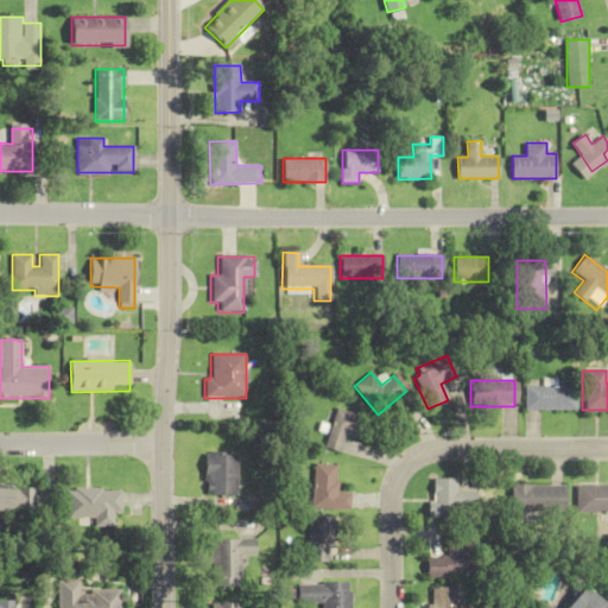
[(572,387),(521,387),(521,410),(572,410),(572,387)]
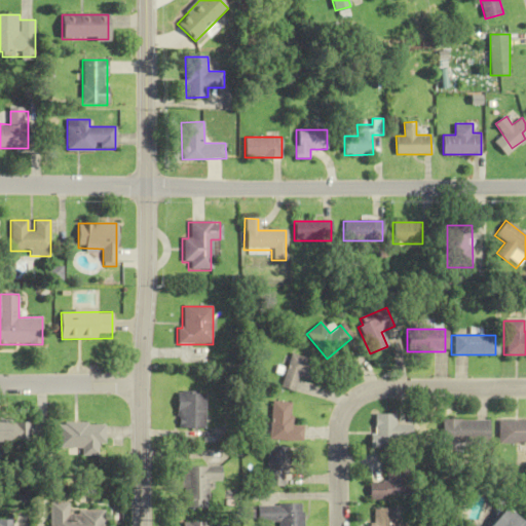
[(312,380),(317,362),(290,353),(280,388),(295,391),(299,377),(312,380)]
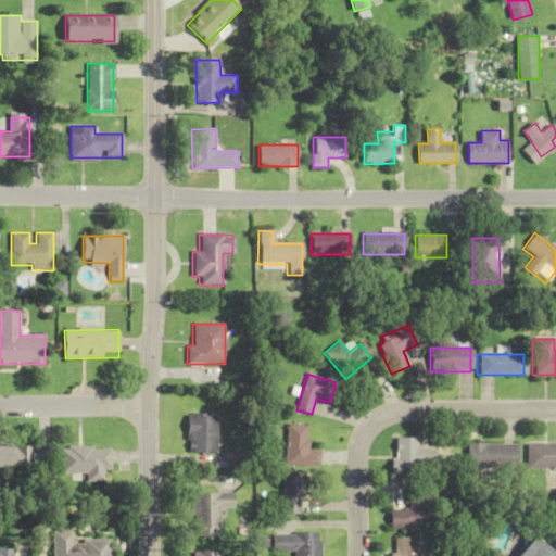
[(187,453),(217,453),(217,415),(187,415),(187,453)]
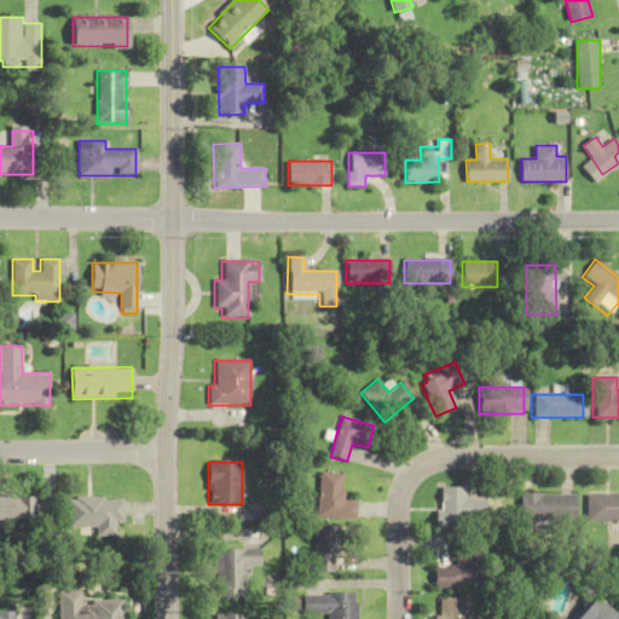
[(356,519),(356,503),(342,502),(343,474),(319,474),(318,519),(356,519)]
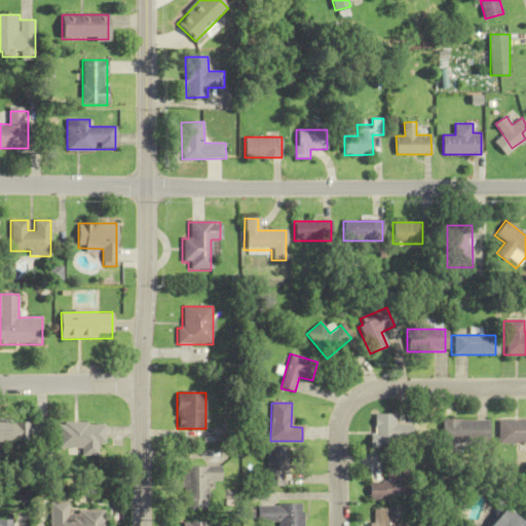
[(395,424),(395,414),(372,414),(372,446),(411,446),(412,424),(395,424)]
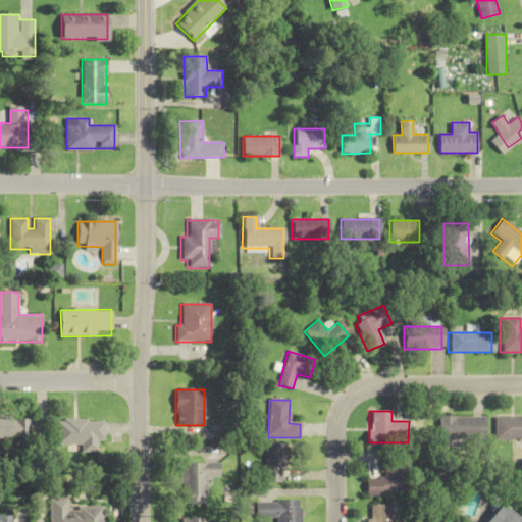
[(521,416),(493,417),(493,441),(521,440),(521,416)]
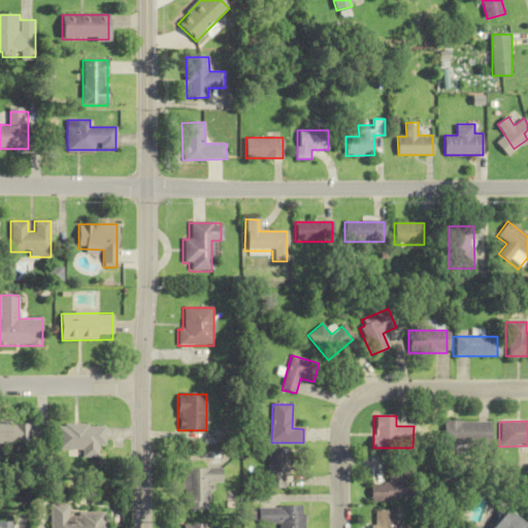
[(31,422),(0,422),(0,449),(2,450),(2,444),(31,444),(31,422)]
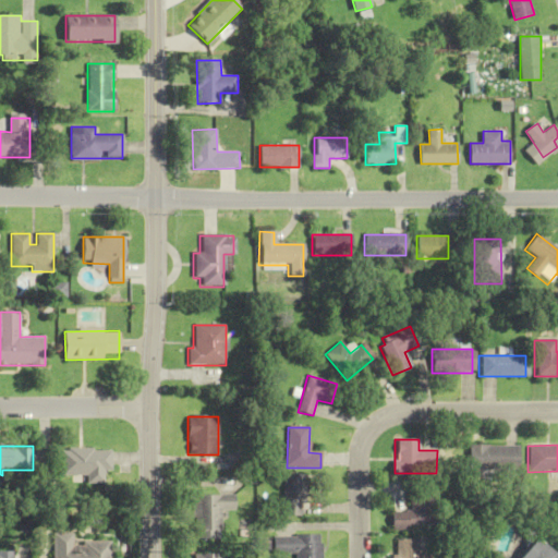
[(518,446),(469,446),(469,475),(518,475),(518,446)]
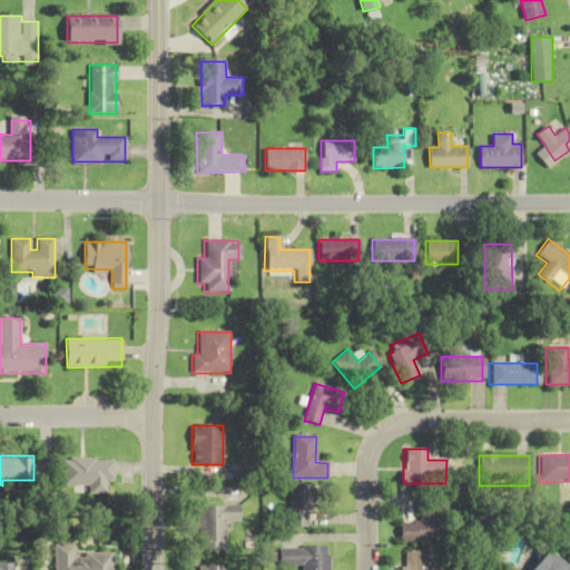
[(89,487),(89,494),(107,494),(107,482),(115,482),(114,459),(62,459),(64,487),(89,487)]
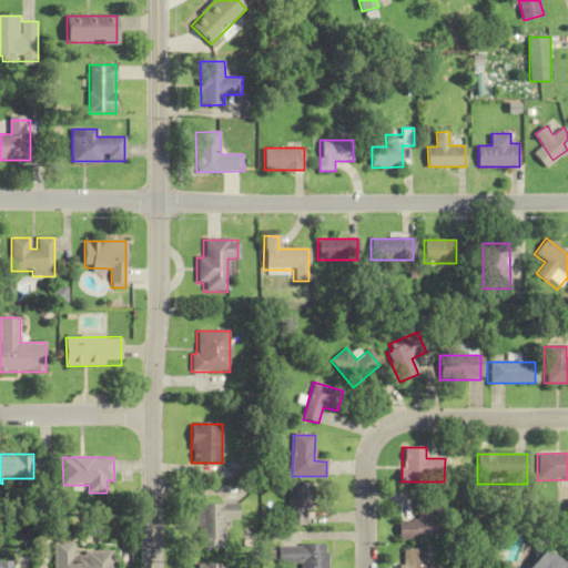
[(306,483),(288,483),(288,526),(306,526),(306,483)]
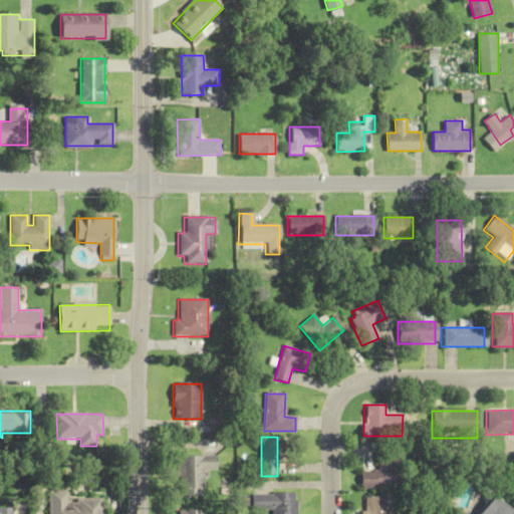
[(378,471),(360,471),(360,488),(399,487),(399,450),(377,451),(378,471)]
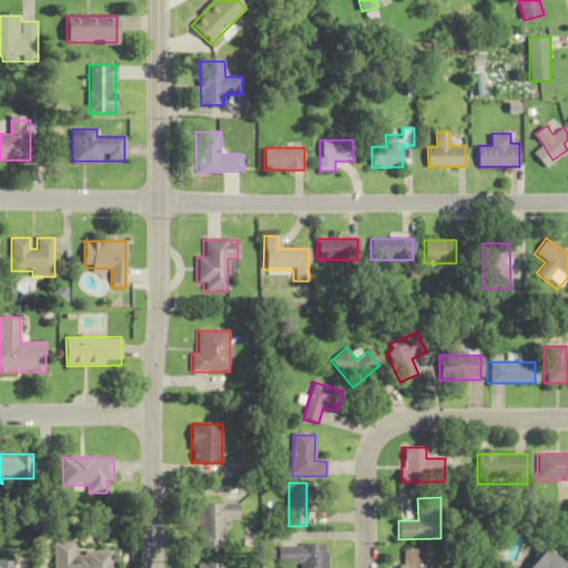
[(196,505),(196,549),(225,549),(225,520),(240,520),(240,505),(196,505)]
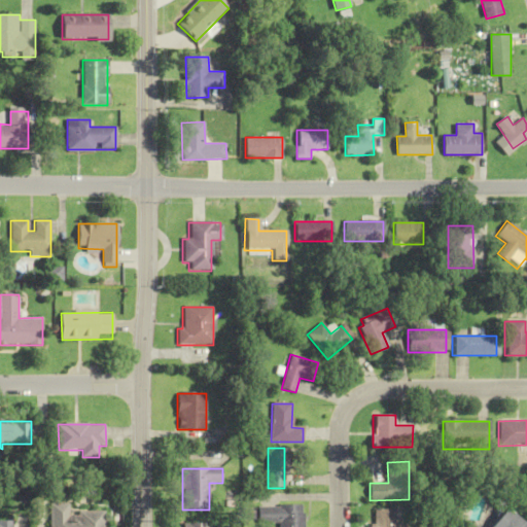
[(471,521),(483,520),(480,491),(460,493),(462,510),(469,510),(471,521)]
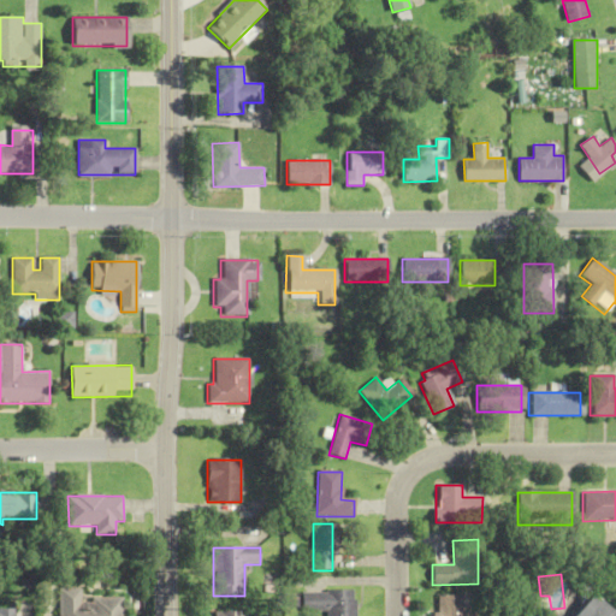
[(120,615),(122,599),(82,599),(82,587),(59,588),(59,615),(120,615)]
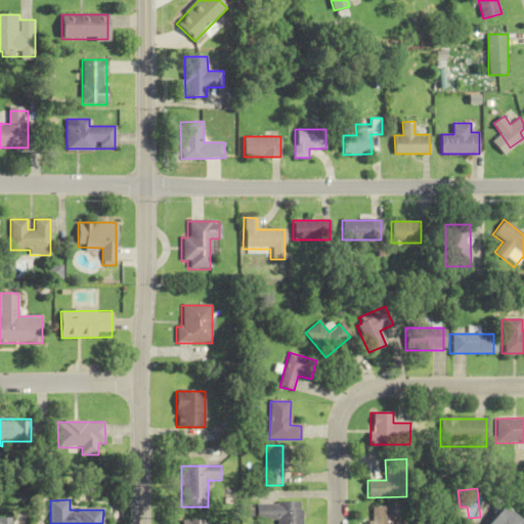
[(300,523),(300,503),(256,503),(256,520),(277,520),(276,523),(300,523)]
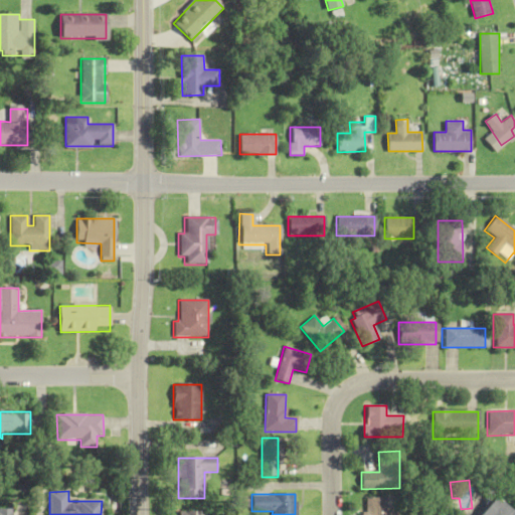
[(479,514),(514,514),(494,497),(479,514)]
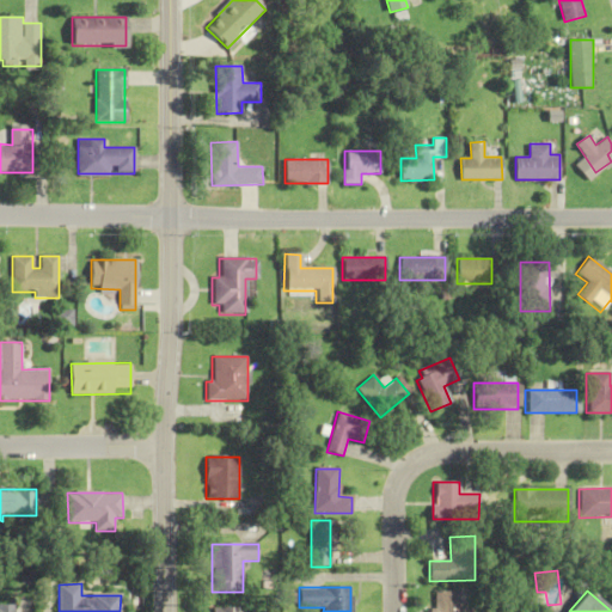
[(430,611),(458,611),(459,592),(432,592),(430,611)]
